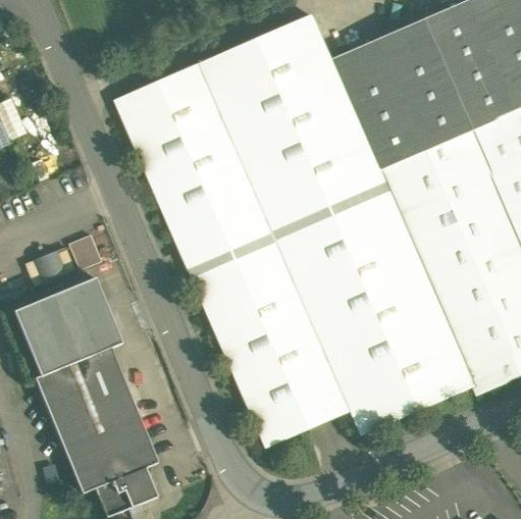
[(476,0),(332,62),(379,168),(472,128),(520,107),(520,0),(476,0)]
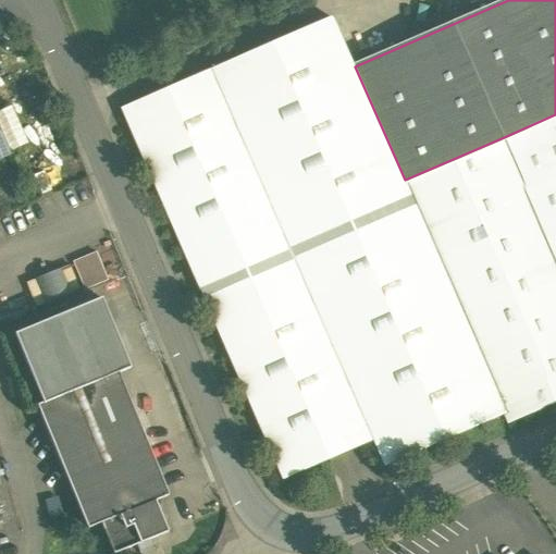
[(332,14),(212,66),(373,438),(385,465),(505,413),(404,181),(405,180),(355,66),(332,14)]
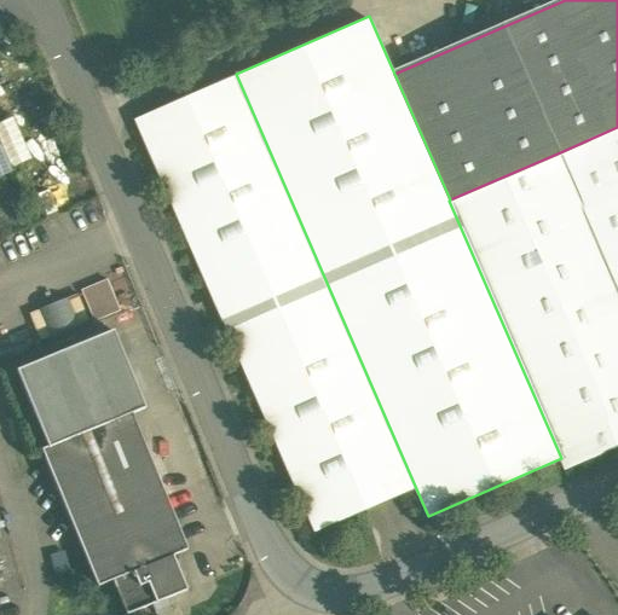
[(236,74),(136,119),(315,529),(415,486),(236,74)]
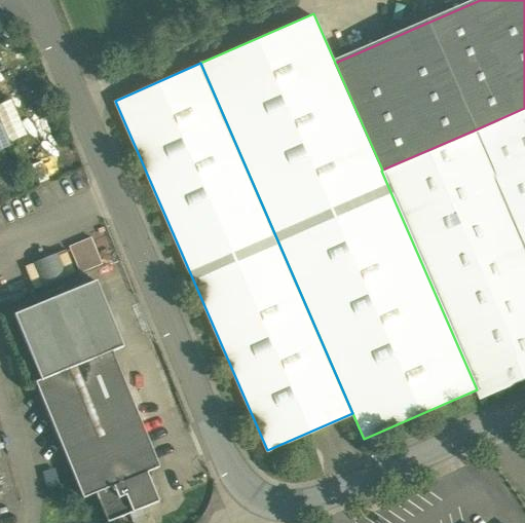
[(524,108),(476,129),(524,245),(524,108)]
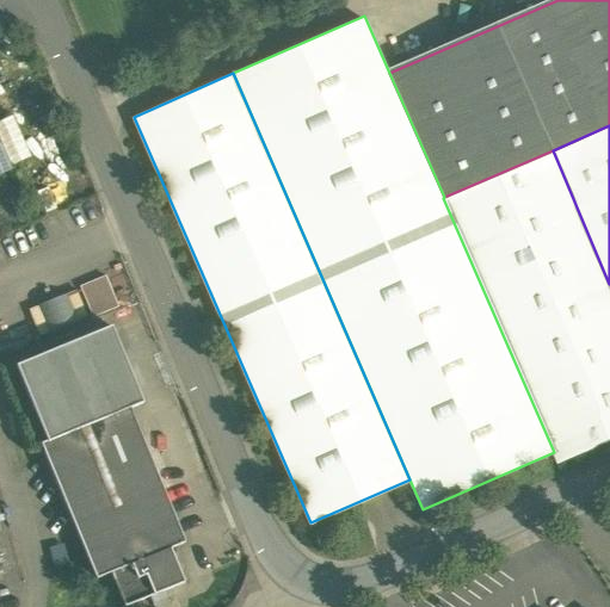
[(0,140),(0,169),(11,165),(0,140)]
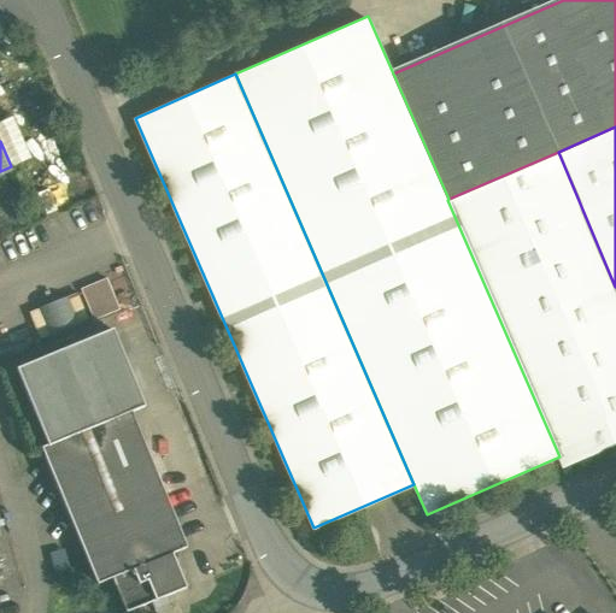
[(615,287),(558,152),(449,199),(447,200),(559,457),(564,467),(615,442),(615,287)]
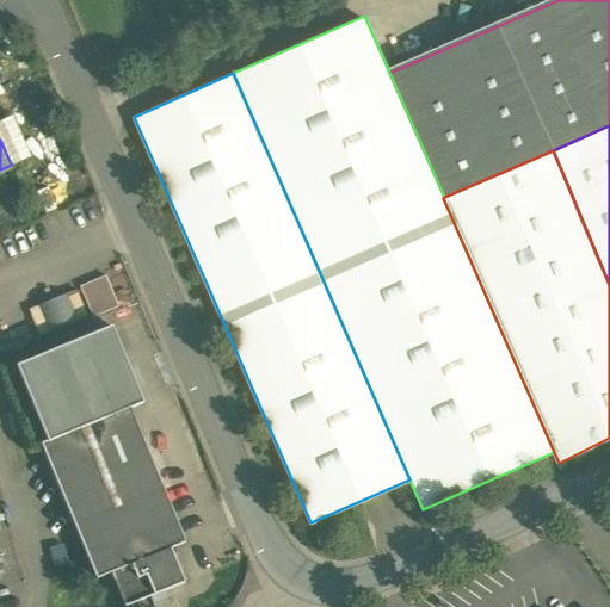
[(118,304),(106,273),(93,279),(105,309),(118,304)]
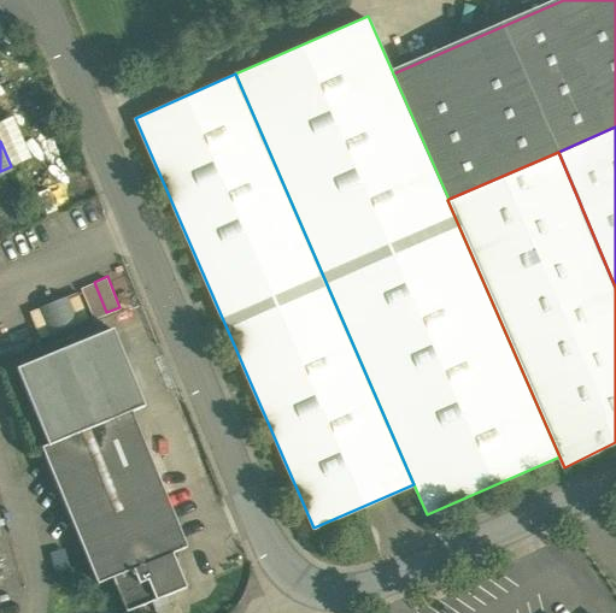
[(106,312),(94,282),(81,287),(94,318),(106,312)]
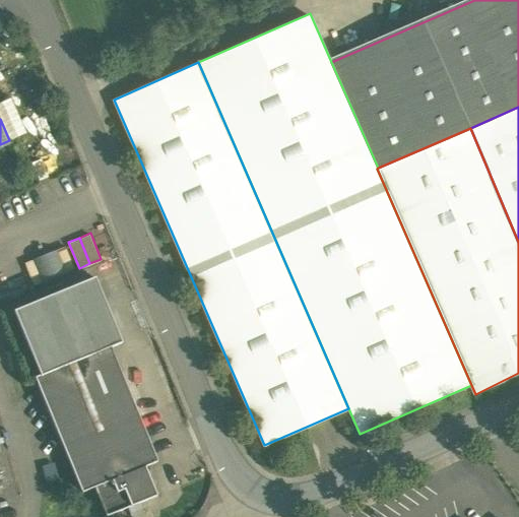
[(94,276),(14,309),(41,374),(111,345),(111,346),(122,341),(94,276)]
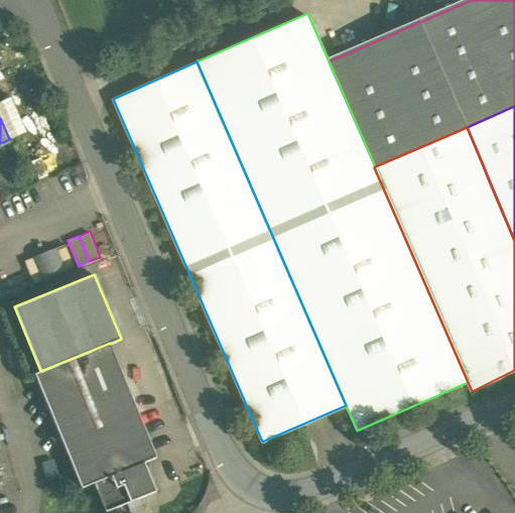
[(110,344),(110,343),(40,371),(34,373),(82,487),(144,462),(156,457),(110,344)]
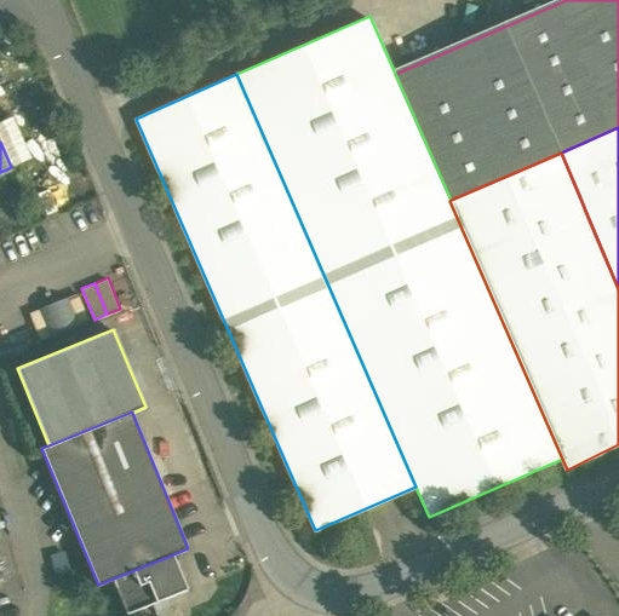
[(173,554),(142,568),(156,602),(166,598),(187,589),(173,554)]
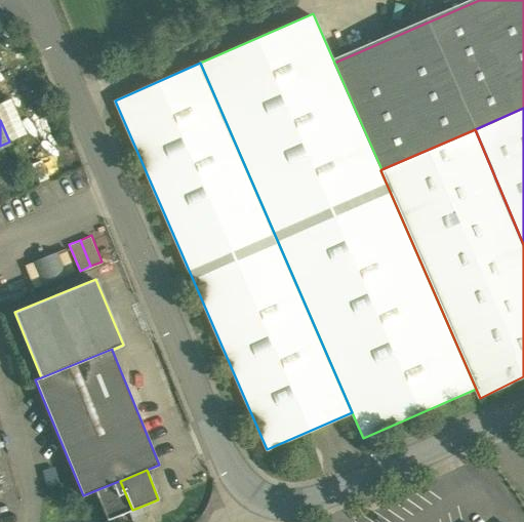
[(132,510),(120,481),(95,490),(108,520),(129,511),(132,510)]
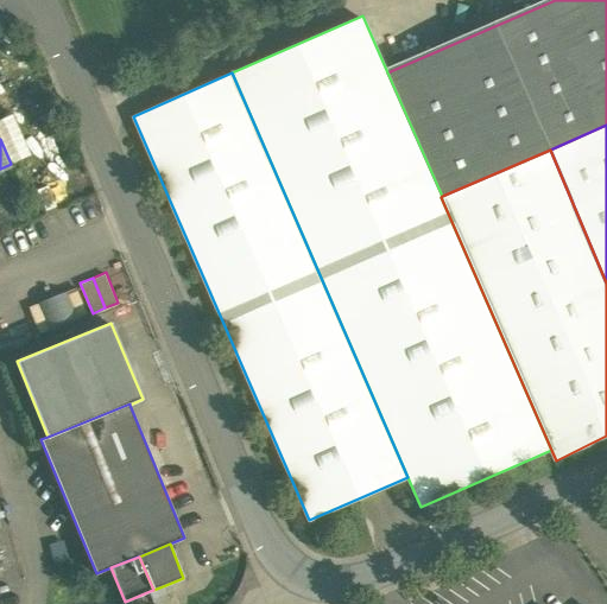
[(153,590),(150,591),(155,603),(164,603),(170,602),(163,586),(153,590)]
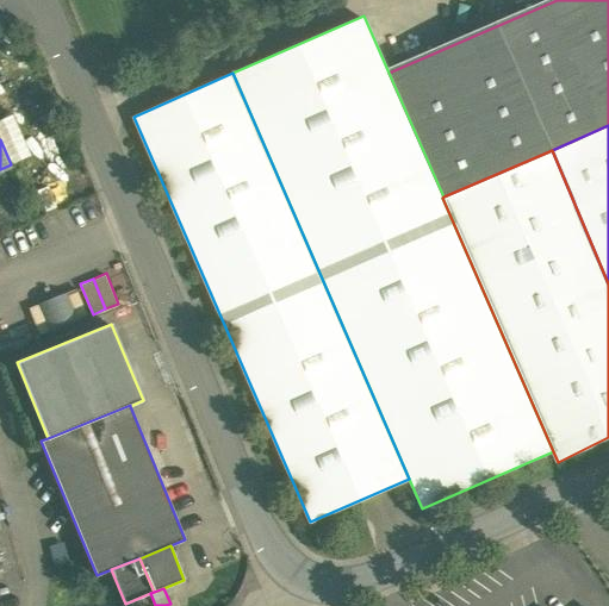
[(217,605),(210,593),(187,605),(217,605)]
